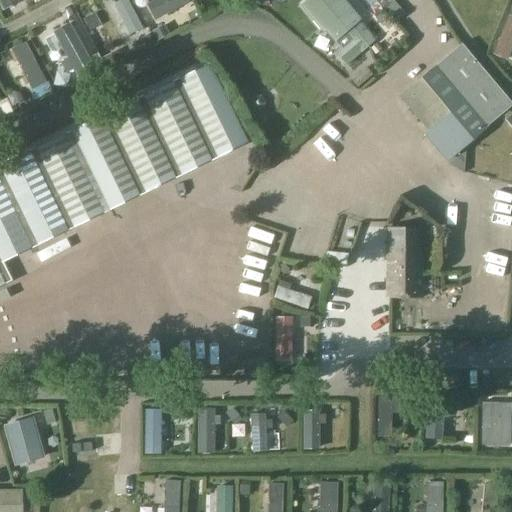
[(17,0),(0,0),(0,3),(4,11),(19,3),(17,0)]
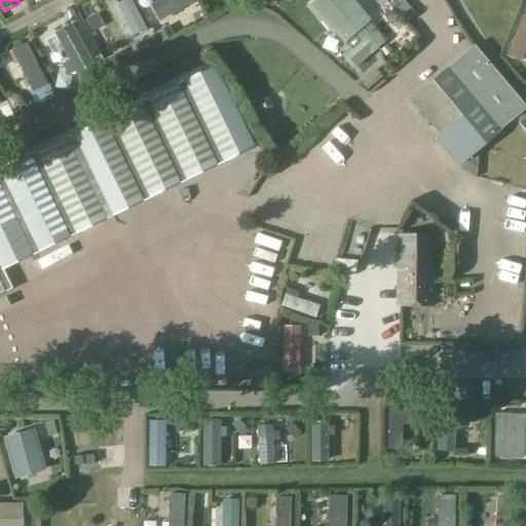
[(160,0),(151,6),(159,21),(193,2),(191,0),(160,0)]
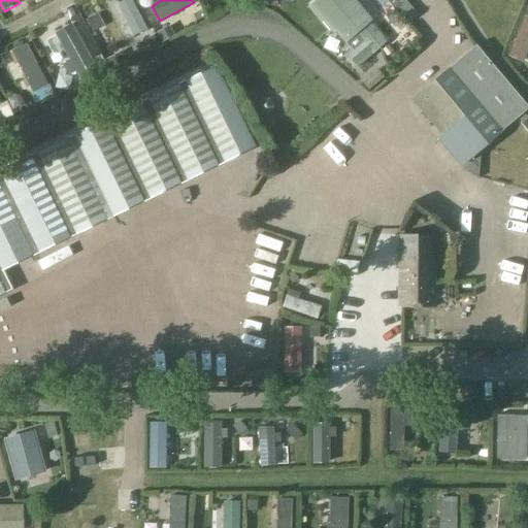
[(368,22),(369,20),(353,0),(318,0),(312,5),(334,31),(335,30),(344,40),(347,39),(354,47),(348,53),(357,64),(385,41),(368,22)]
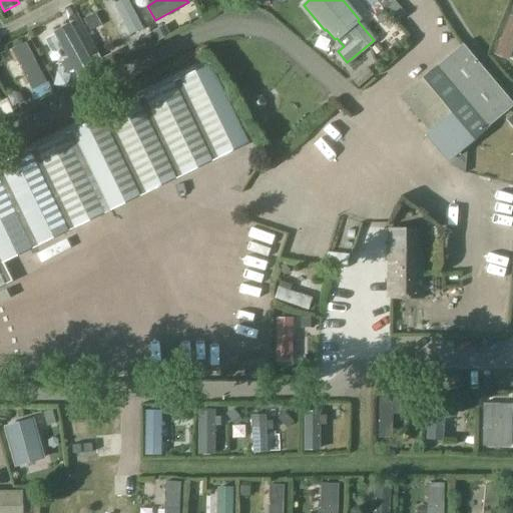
[(376,0),(396,23),(407,14),(394,0),(376,0)]
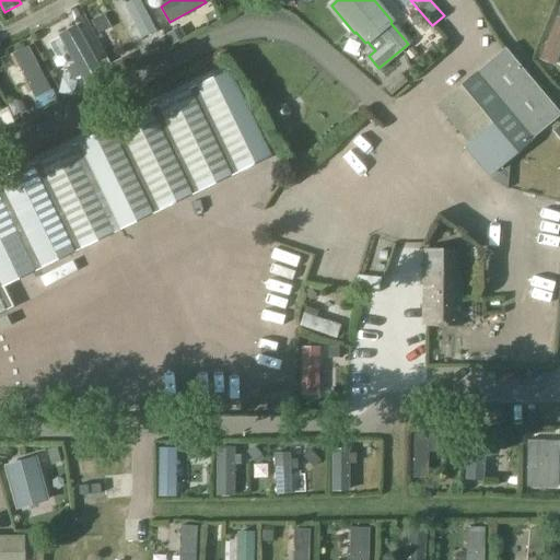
[(500,0),(508,10),(520,0),(500,0)]
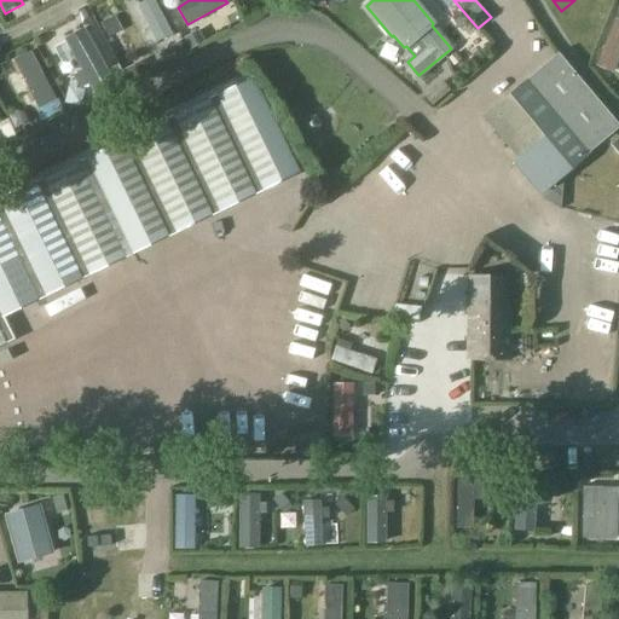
[(155,12),(162,27),(177,19),(168,5),(155,12)]
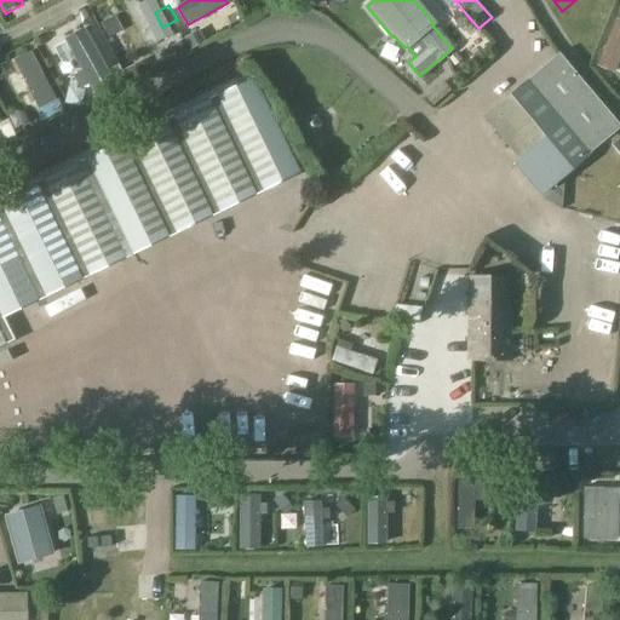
[(149,11),(136,17),(158,57),(171,50),(149,11)]
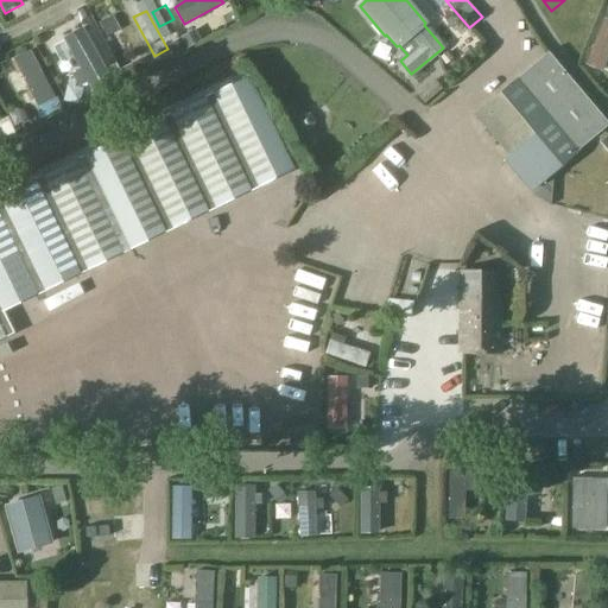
[(78,84),(92,78),(71,42),(58,49),(78,84)]
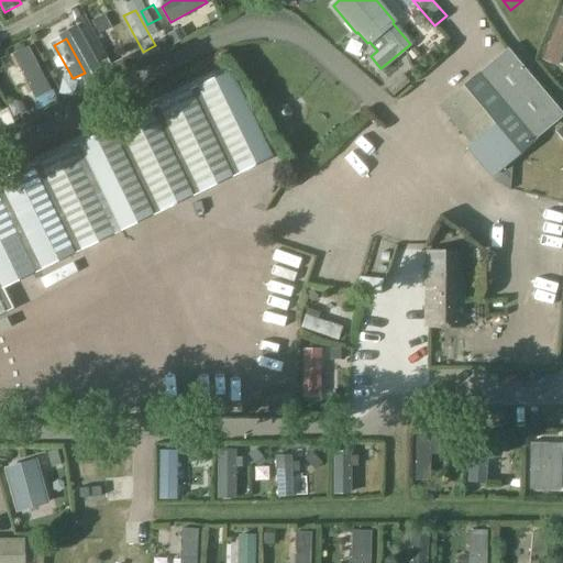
[(562,113),(508,48),(439,107),(471,144),(466,148),(495,183),(510,191),(512,161),(537,141),(536,140),(562,116),(562,113)]
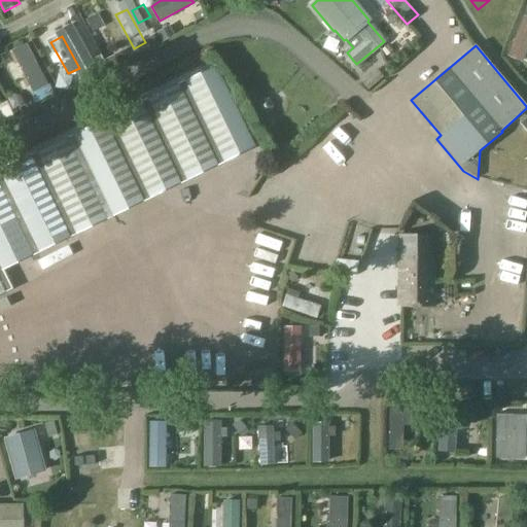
[(14,60),(29,104),(43,100),(28,55),(14,60)]
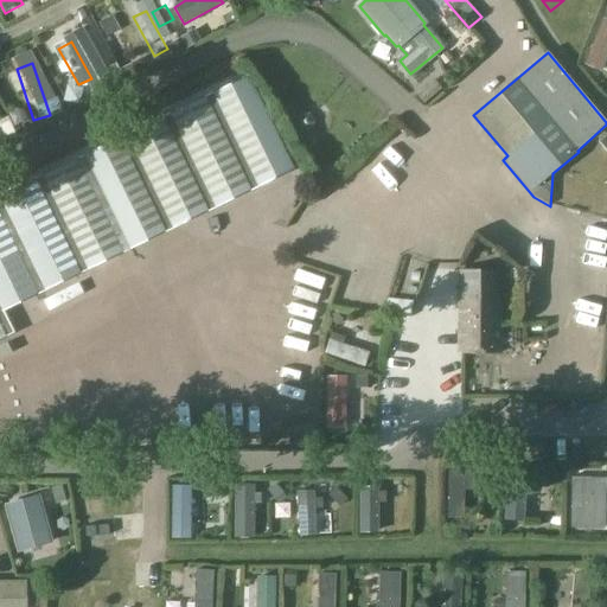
[(0,339),(14,333),(4,311),(295,170),(249,75),(0,196),(0,339)]
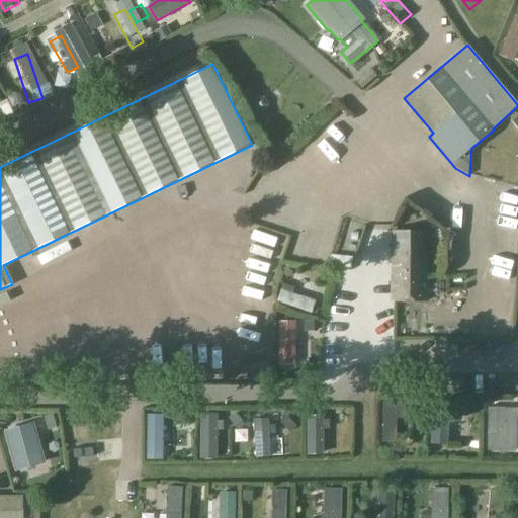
[(386,170),(396,167),(391,151),(380,154),(386,170)]
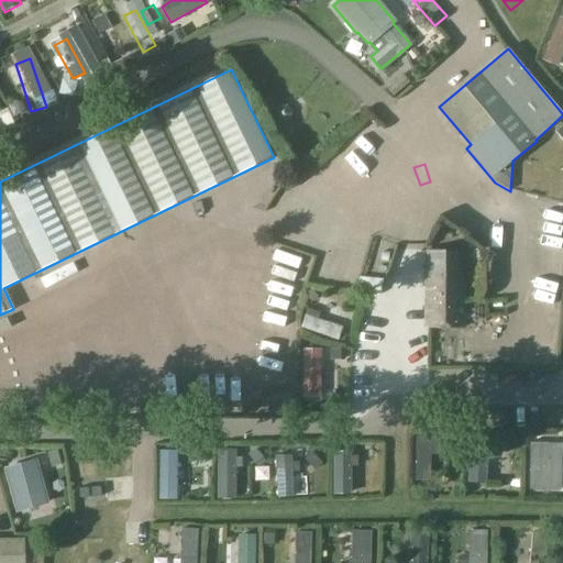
[(335,169),(331,180),(349,188),(353,177),(335,169)]
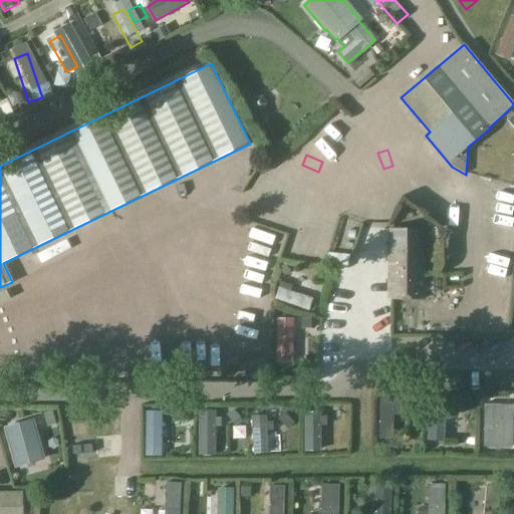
[(418,180),(424,171),(411,162),(405,170),(418,180)]
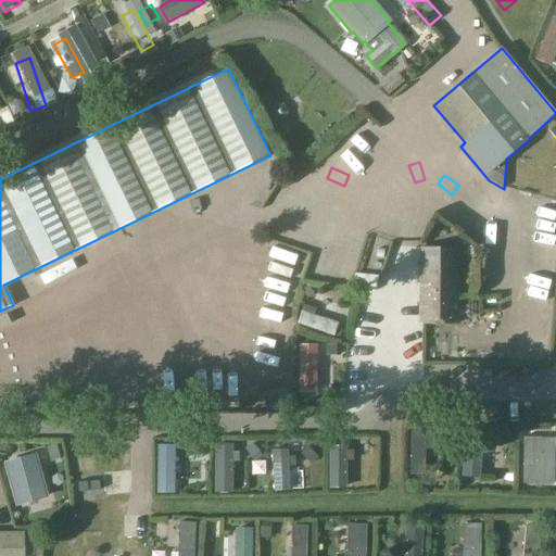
[(551,211),(554,198),(522,187),(518,200),(551,211)]
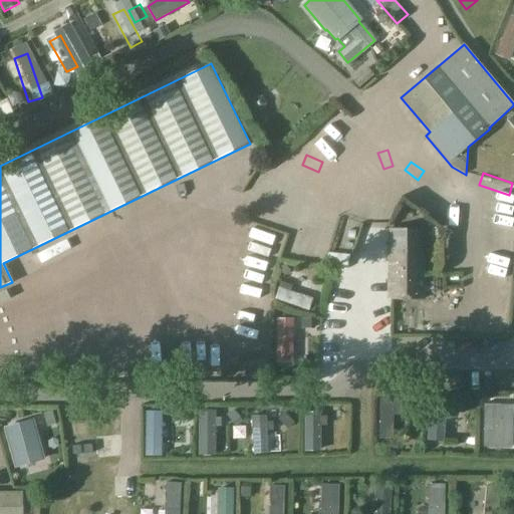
[(402,207),(412,212),(421,196),(399,185),(394,196),(405,202),(402,207)]
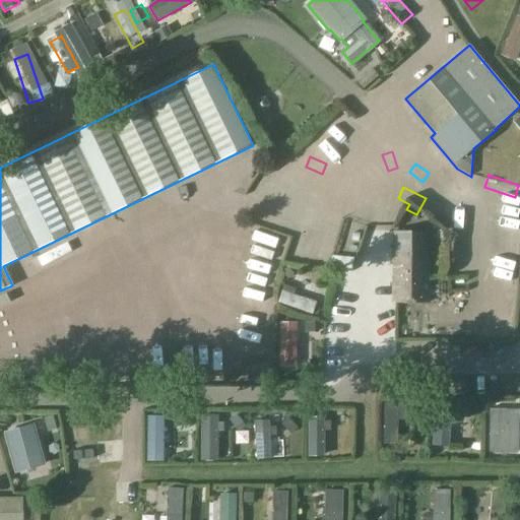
[(367,210),(370,199),(350,195),(348,206),(367,210)]
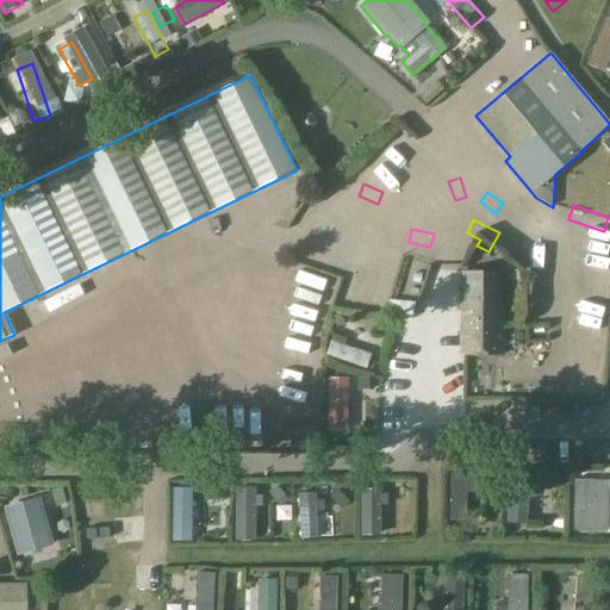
[(500,262),(511,247),(502,240),(490,254),(500,262)]
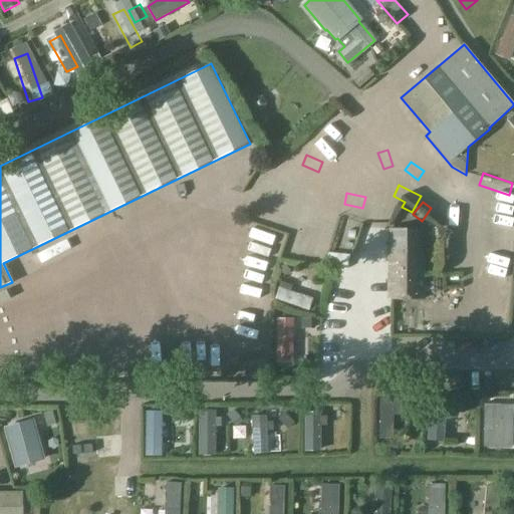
[(494,208),(492,218),(510,221),(512,211),(494,208)]
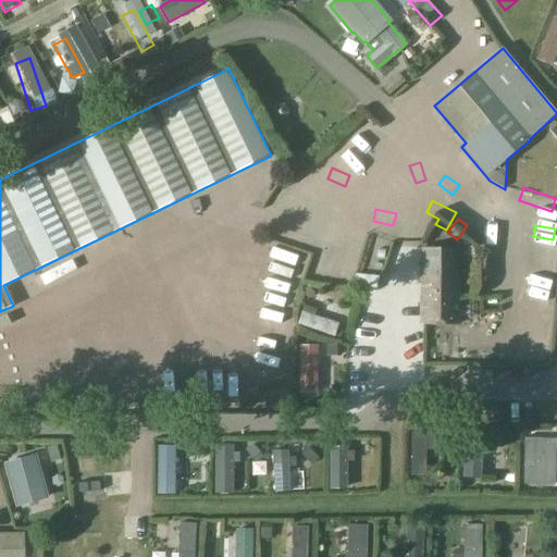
[(469,226),(459,244),(470,249),(472,245),(484,251),(491,239),(469,226)]
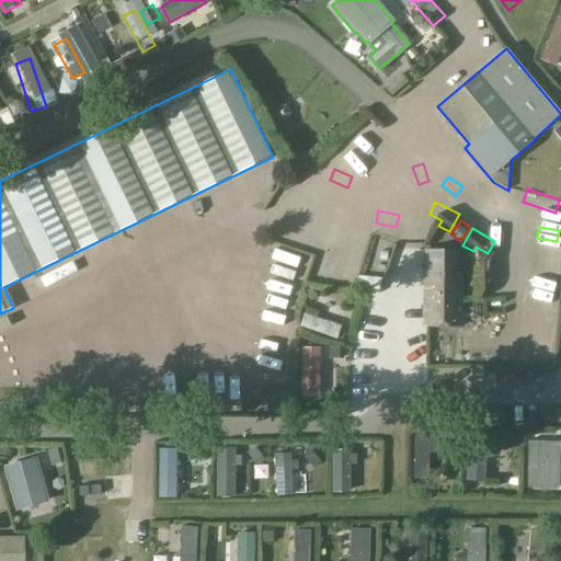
[(375,241),(396,242),(396,230),(376,229),(375,241)]
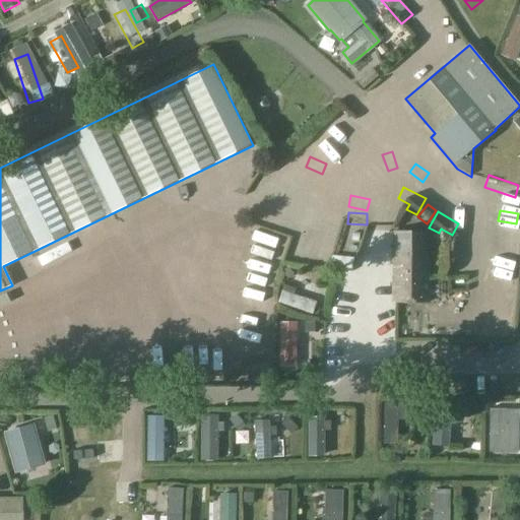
[(497,234),(514,237),(516,228),(500,223),(497,234)]
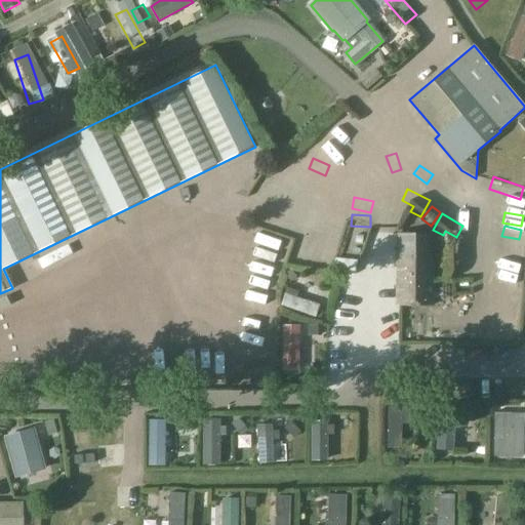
[(329,255),(333,237),(312,232),(308,250),(329,255)]
